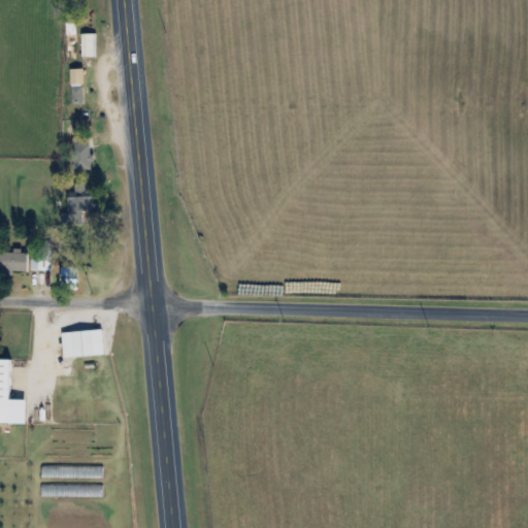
[(85,68),(71,69),(71,104),(86,104),(85,68)]
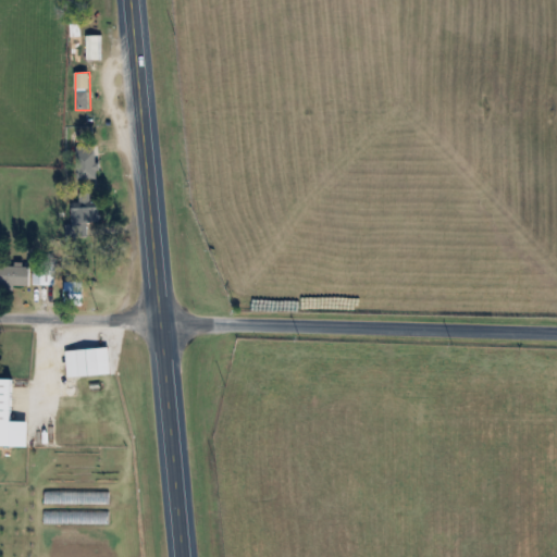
[(97,146),(76,146),(76,180),(98,178),(97,146)]
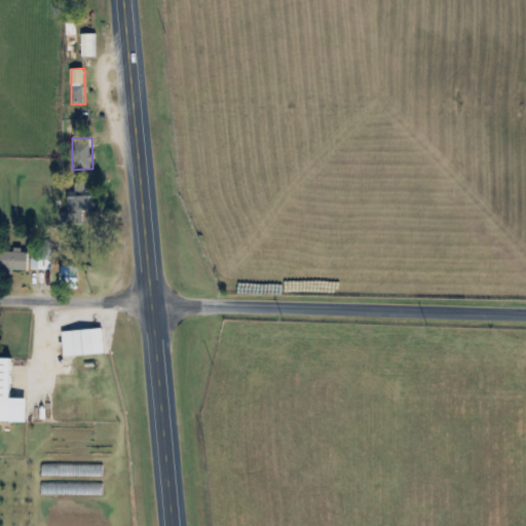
[(65,195),(94,196),(94,224),(64,224),(65,195)]
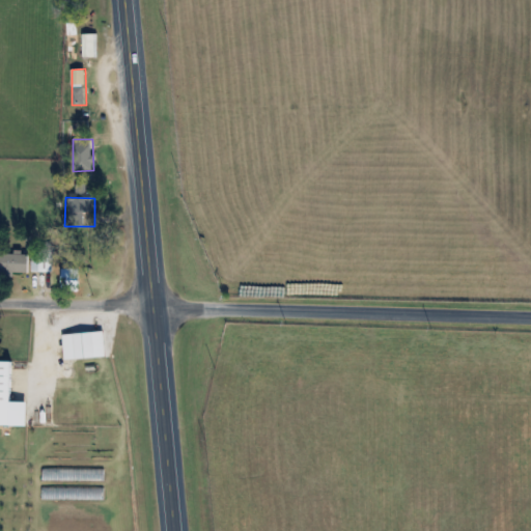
[(0,250),(47,251),(47,273),(0,272),(0,250)]
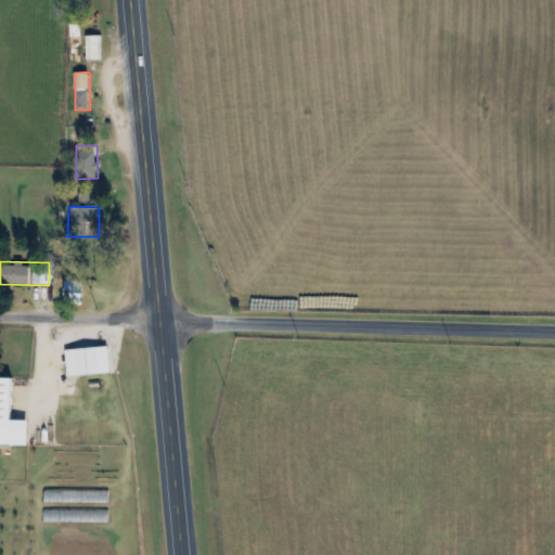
[(84,299),(84,281),(65,281),(65,299),(84,299)]
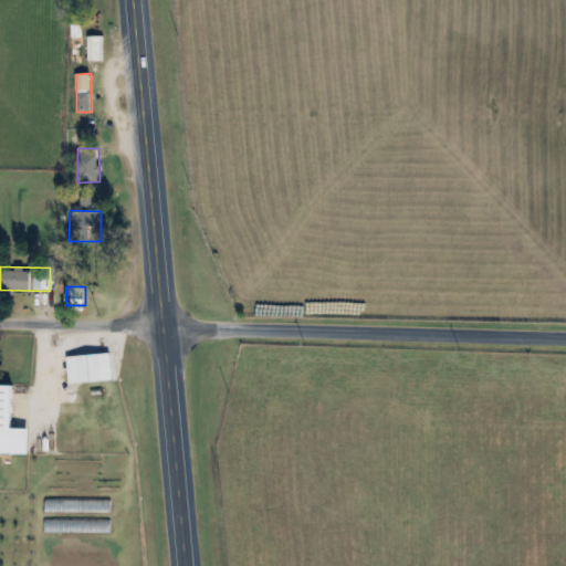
[(65,354),(111,352),(113,384),(67,386),(65,354)]
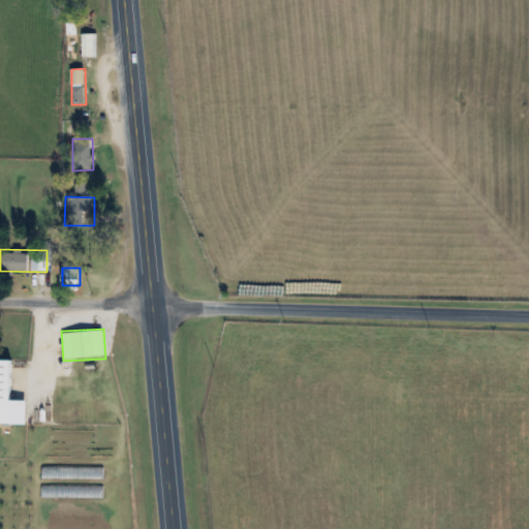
[(0,360),(8,361),(7,400),(24,400),(23,425),(0,424),(0,360)]
